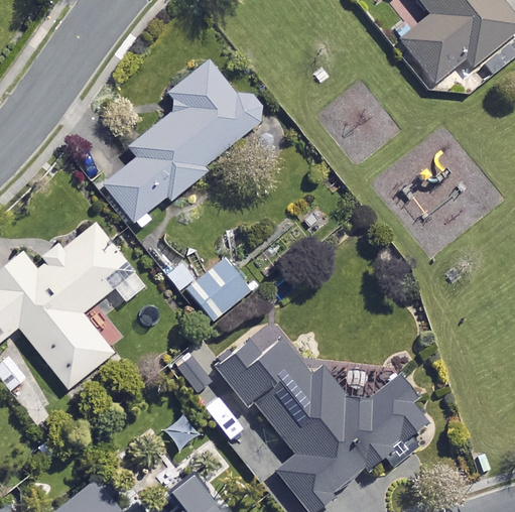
[(417,0),(430,15),(399,39),(434,85),(467,60),(480,78),(504,58),(497,49),(514,35),(514,17),(501,0),(417,0)]
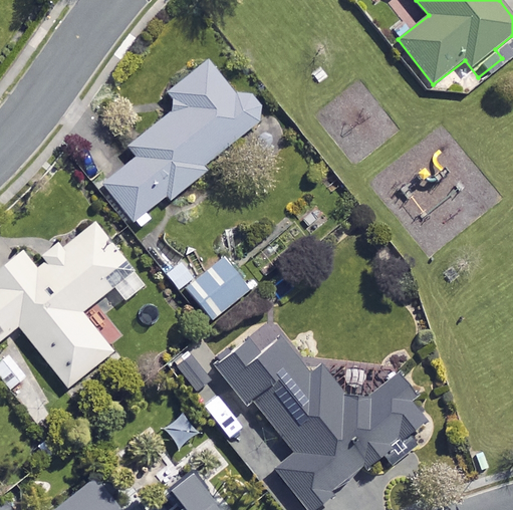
[(259,119),(210,60),(172,91),(182,103),(130,146),(136,154),(102,181),(135,220),(168,193),(172,197),(204,170),(202,167),(259,119)]
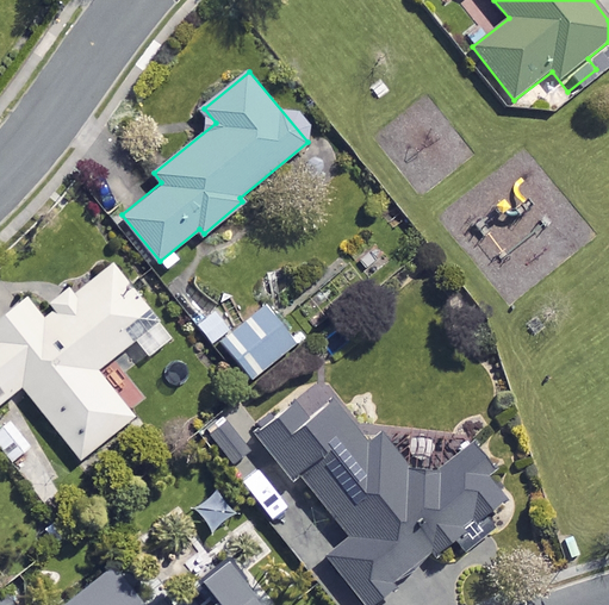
[(150,309),(113,263),(76,292),(73,287),(54,303),(57,307),(45,318),(28,297),(0,317),(0,404),(23,386),(82,459),(135,416),(98,369),(132,342),(123,330),(150,309)]
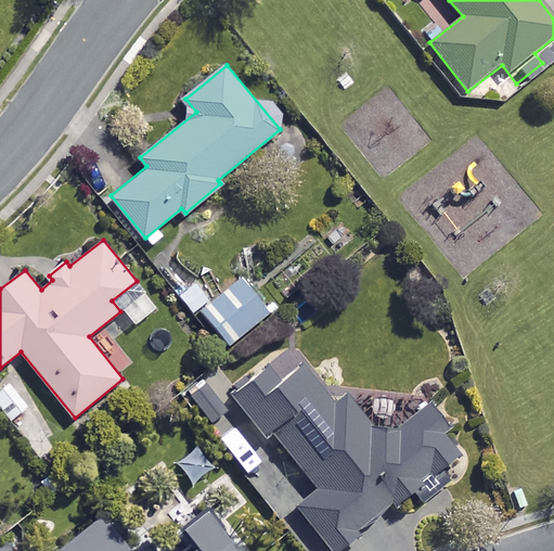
[(271,314),(243,277),(206,305),(234,342),(271,314)]
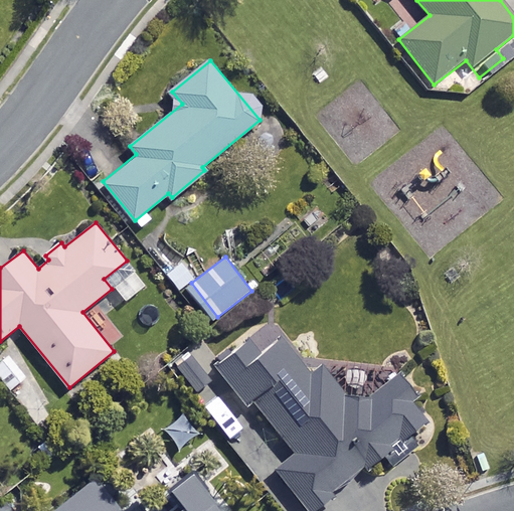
[(368,399),(345,399),(334,379),(325,372),(311,367),(285,337),(263,355),(251,341),(216,369),(249,410),(257,404),(296,455),(276,471),(307,510),(314,510),(431,418),(396,376),(368,399)]
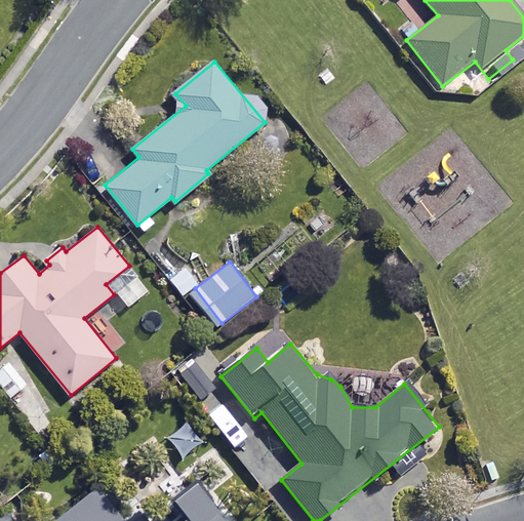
[(215,387),(196,363),(180,376),(200,400),(215,387)]
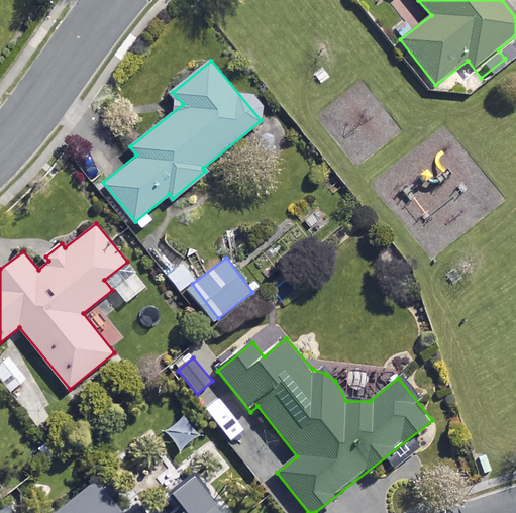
[(186,416),(167,432),(183,452),(202,436),(186,416)]
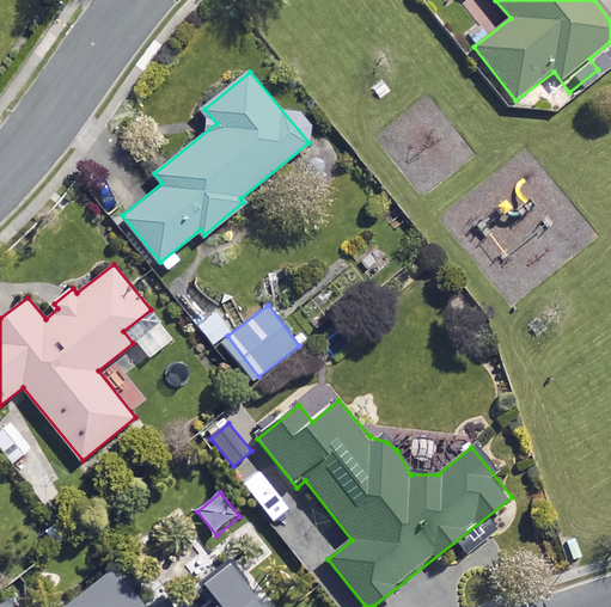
[(144,606),(115,570),(68,606),(260,606),(228,568),(203,588),(218,606),(144,606)]
